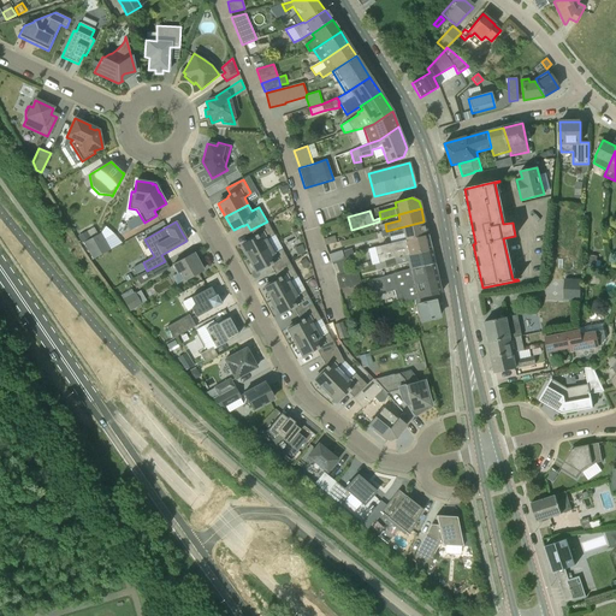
[(248,259),(271,247),(267,238),(274,235),(267,221),(250,230),(253,237),(250,238),(250,240),(241,244),(248,259)]
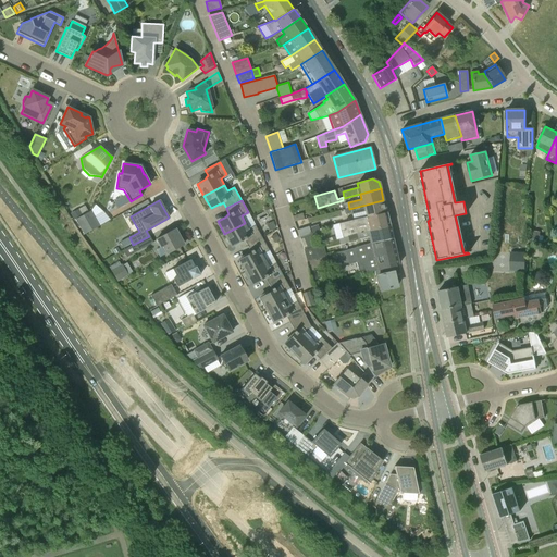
[(363,212),(364,218),(386,212),(383,200),(349,209),(350,214),(363,212)]
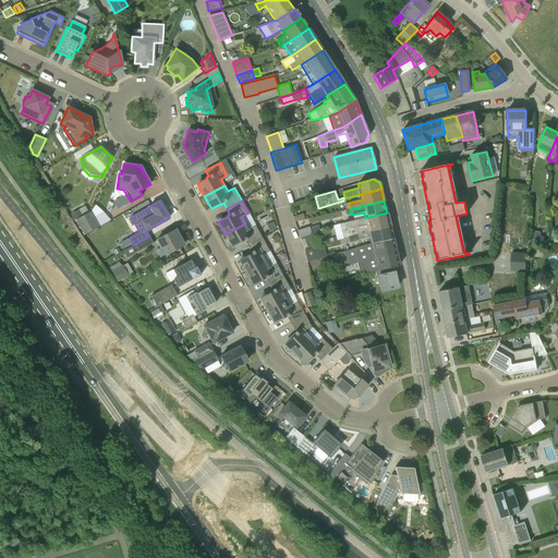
[(79,216),(75,210),(69,214),(72,220),(79,216)]
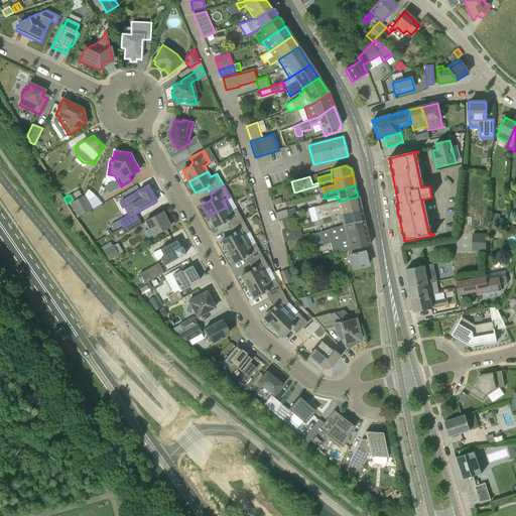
[(84,196),(70,204),(78,218),(92,210),(84,196)]
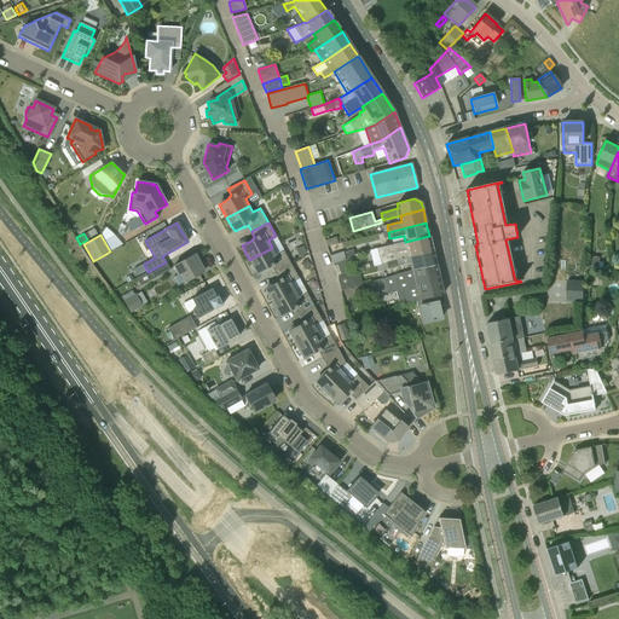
[(394,260),(433,252),(429,236),(405,242),(377,248),(381,265),(394,260)]
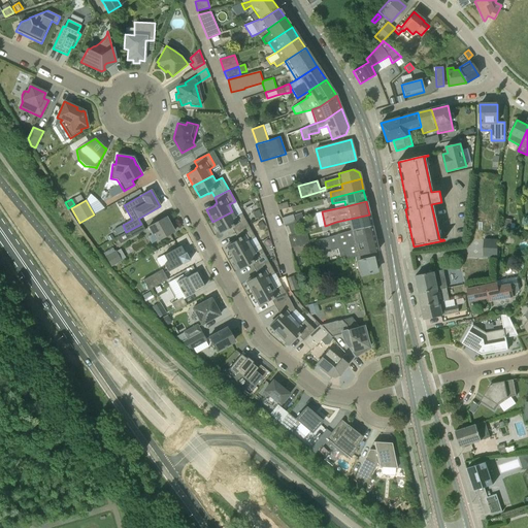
[(259,210),(253,212),(255,219),(261,217),(259,210)]
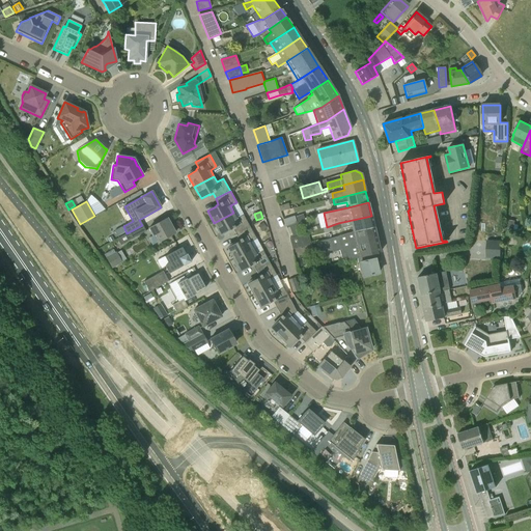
[(235,234),(250,227),(243,215),(236,218),(233,213),(214,223),(221,234),(229,230),(230,231),(232,229),(235,234)]
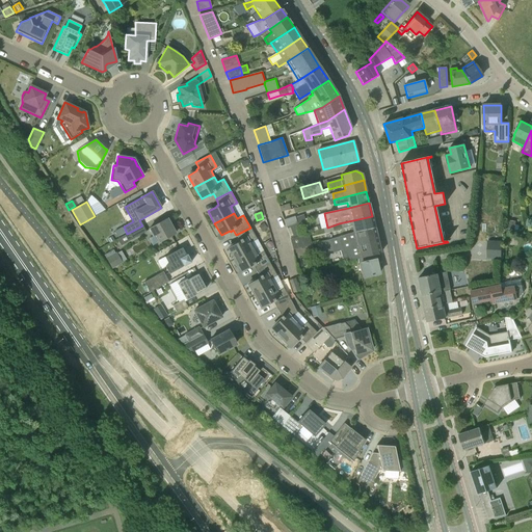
[(306,222),(304,219),(303,215),(296,217),(297,221),(297,223),(298,224),(306,222)]
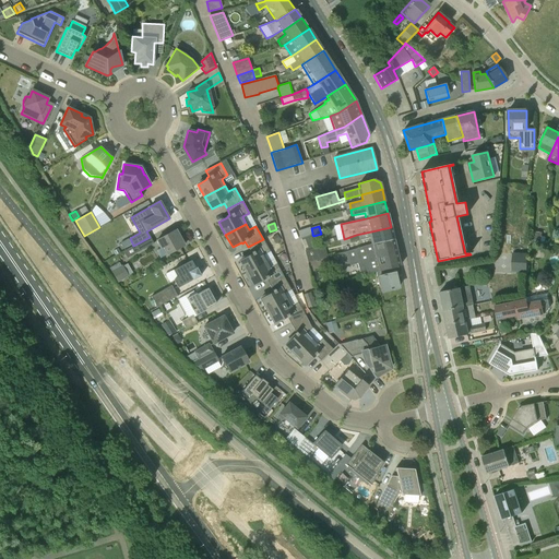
[(298,230),(300,238),(312,235),(310,227),(298,230)]
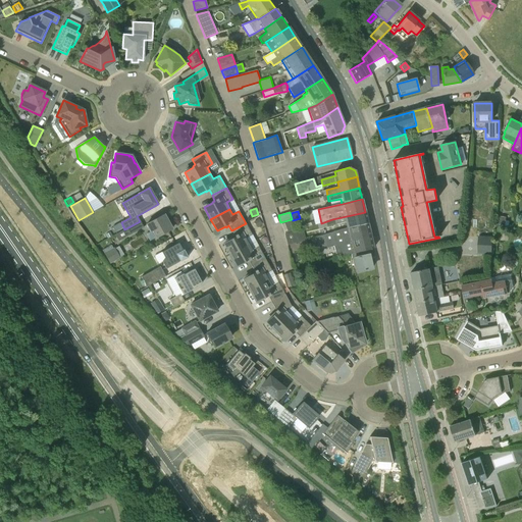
[(348,227),(367,223),(365,212),(332,219),(321,223),(322,228),(346,222),(348,227)]
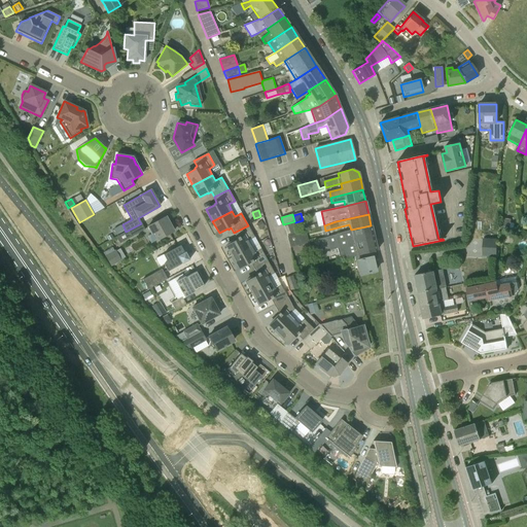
[(303,220),(295,222),(294,221),(283,224),(286,237),(299,233),(296,225),(305,223),(307,222),(305,216),(302,217),(303,220)]
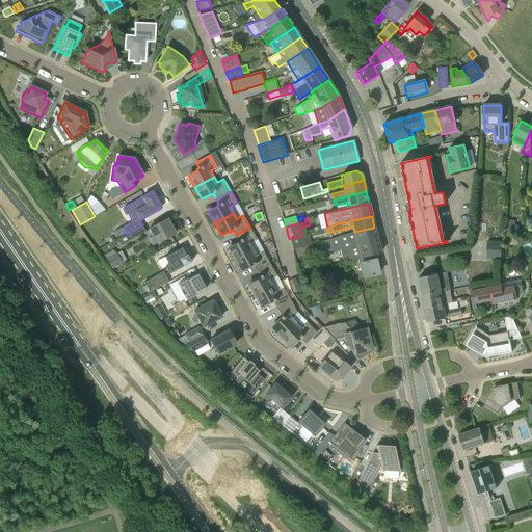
[(507,220),(507,229),(519,230),(519,224),(515,224),(515,221),(507,220)]
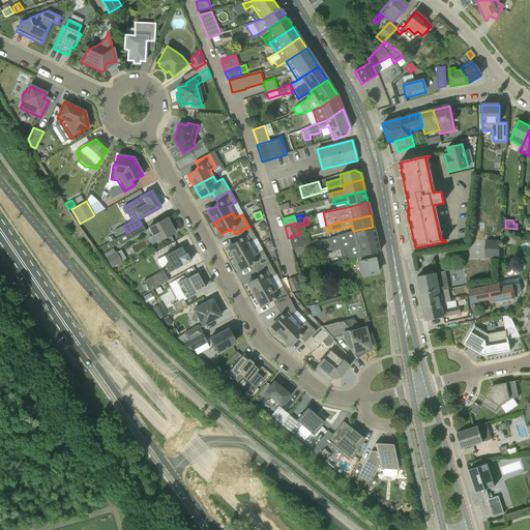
[(152,237),(154,235),(157,242),(175,233),(174,231),(175,229),(173,225),(170,225),(170,224),(166,226),(163,221),(148,229),(152,237)]
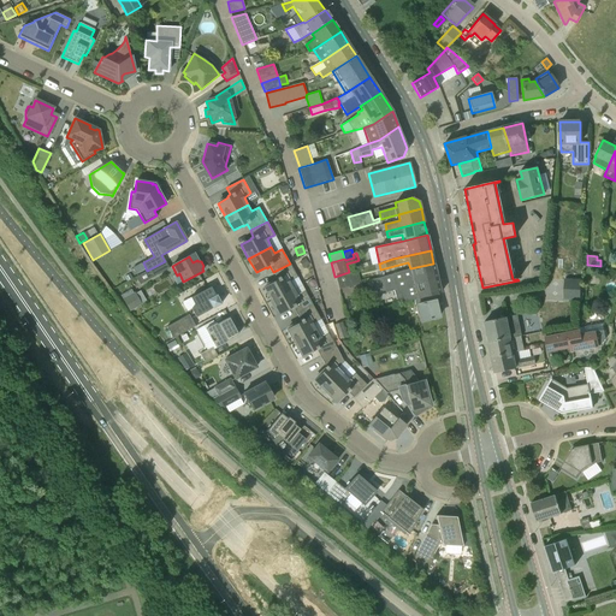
[(306,259),(300,262),(303,268),(309,265),(306,259)]
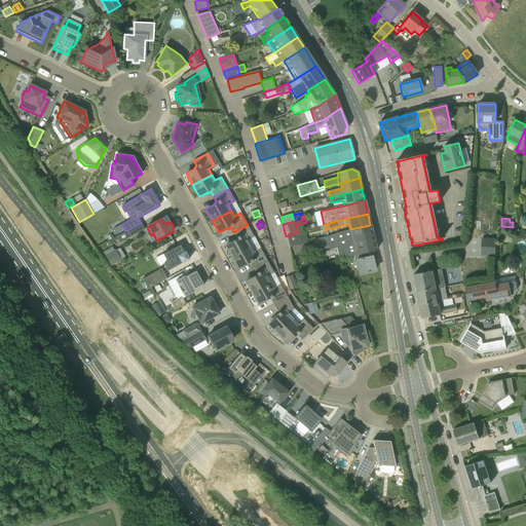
[(141,223),(125,231),(115,236),(119,243),(144,229),(141,223)]
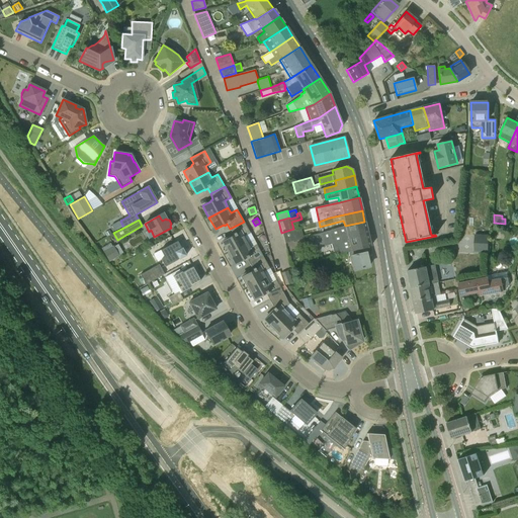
[(112,226),(115,231),(122,227),(119,222),(112,226)]
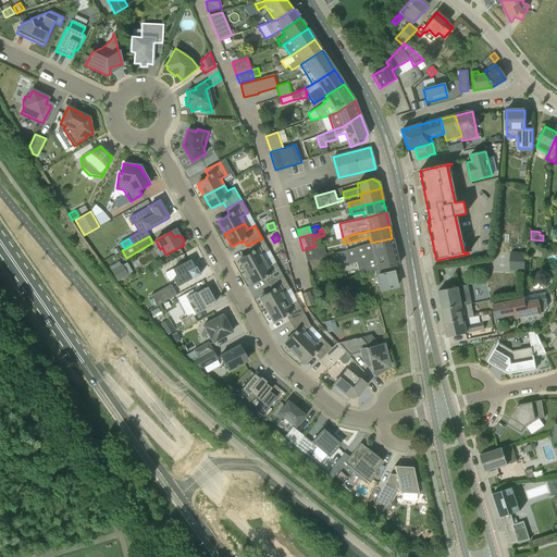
[(238,259),(246,272),(267,261),(262,255),(269,250),(262,238),(247,246),(250,251),(247,254),(248,255),(238,259)]
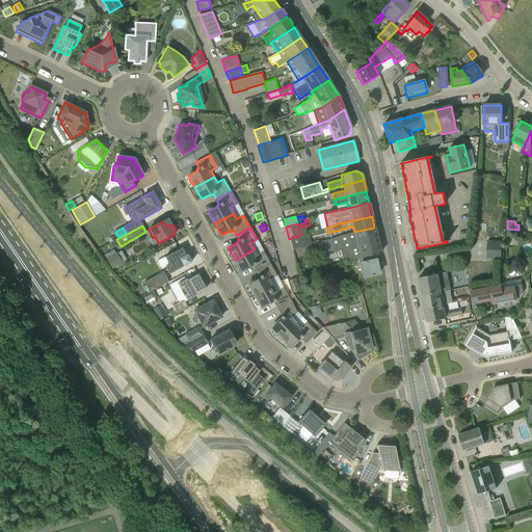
[(354,232),(329,239),(333,254),(340,250),(358,245),(377,241),(374,228),(354,232)]
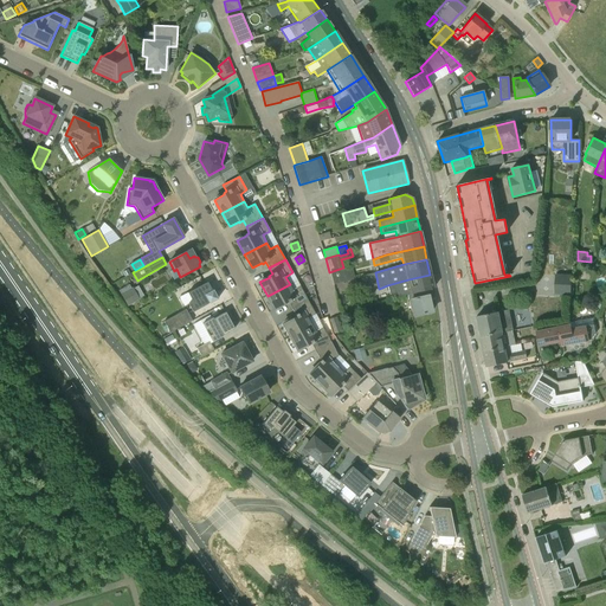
[(329,272),(333,285),(347,282),(345,272),(352,271),(350,266),(343,268),(329,272)]
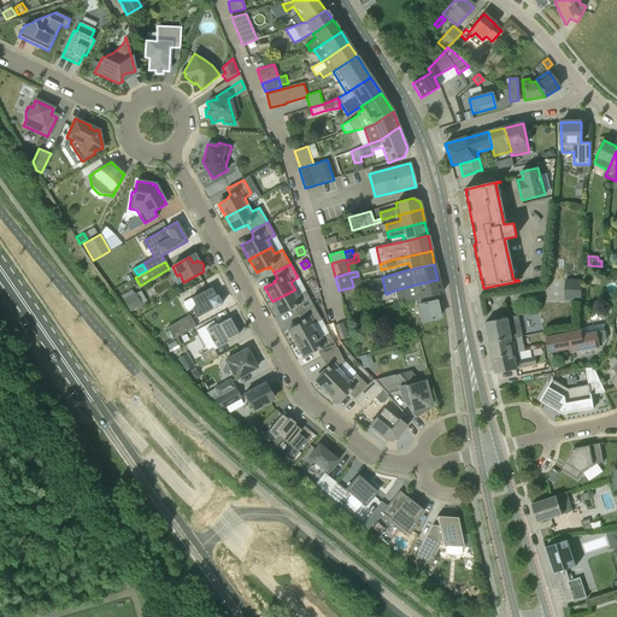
[(416,285),(394,291),(398,304),(418,300),(418,299),(434,295),(441,294),(438,280),(416,285)]
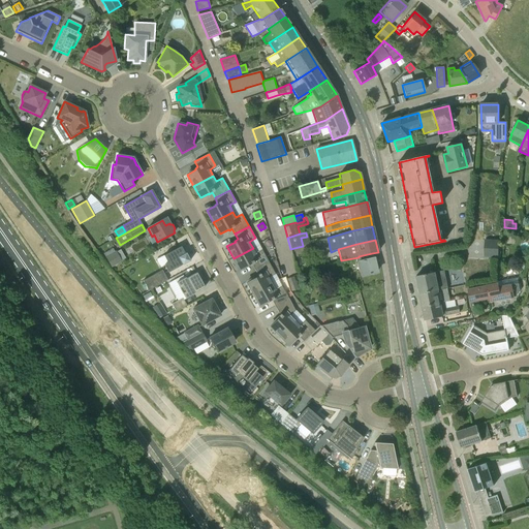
[(499,244),(485,244),(485,260),(499,260),(499,244)]
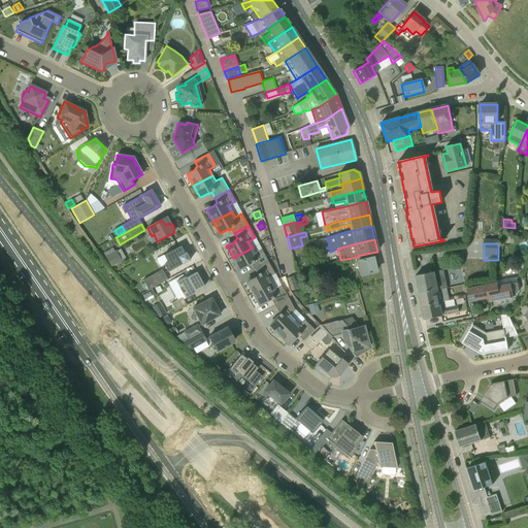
[(116,253),(113,248),(103,254),(110,267),(121,261),(116,253)]
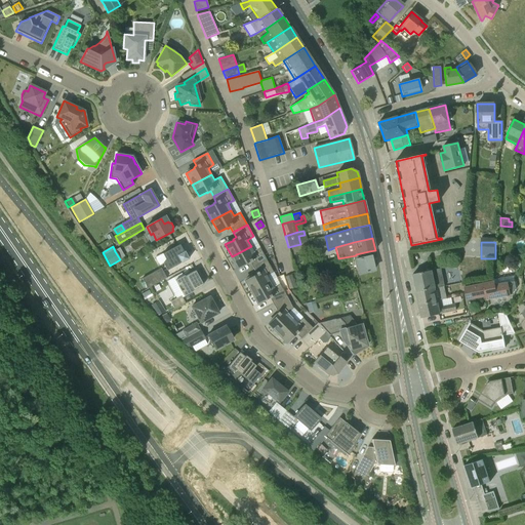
[(252,268),(267,260),(259,248),(254,251),(251,246),(232,256),(238,268),(246,264),(247,265),(249,263),(252,268)]
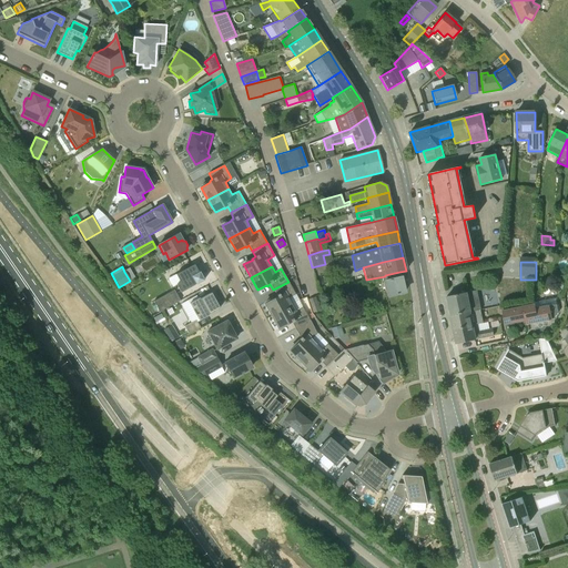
[(175,284),(181,293),(204,281),(202,276),(201,276),(195,267),(185,272),(184,270),(175,274),(180,283),(175,284)]
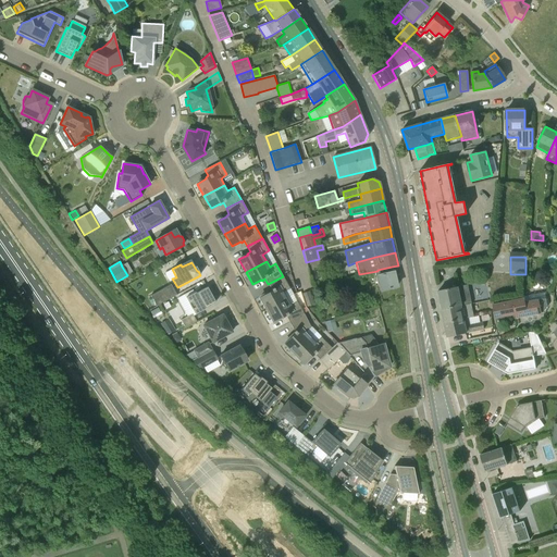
[(376,275),(380,291),(397,287),(393,272),(392,267),(378,270),(378,271),(378,274),(376,275)]
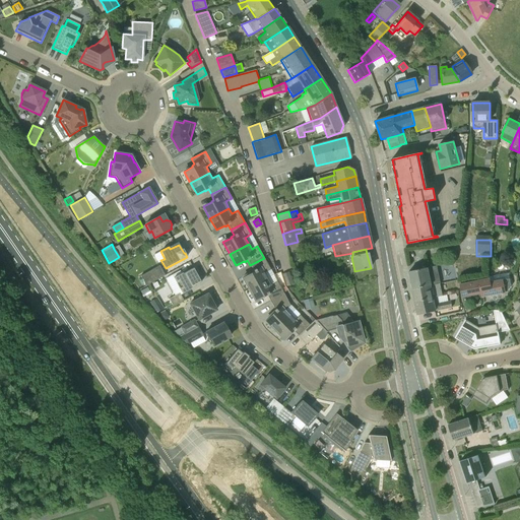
[(243,277),(249,289),(268,278),(264,272),(270,269),(264,258),(250,265),(253,270),(250,272),(251,273),(243,277)]
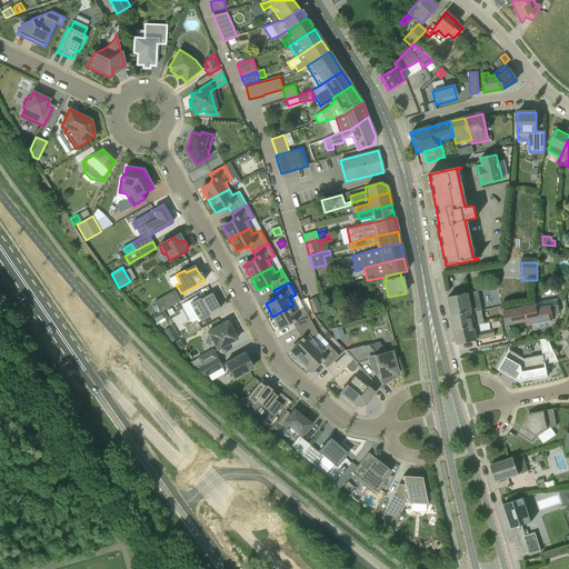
[(175,290),(153,302),(159,312),(180,301),(175,290)]
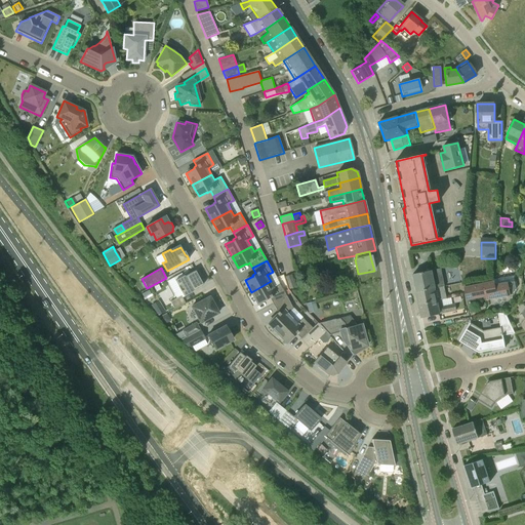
[(444,286),(440,269),(413,275),(416,291),(444,286)]
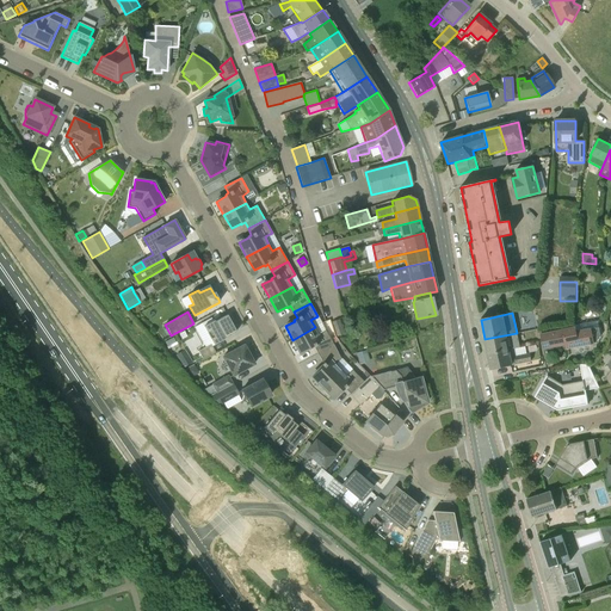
[(224,339),(236,332),(227,315),(215,322),(214,320),(214,321),(211,318),(195,327),(204,347),(198,351),(202,359),(215,353),(211,346),(224,339)]
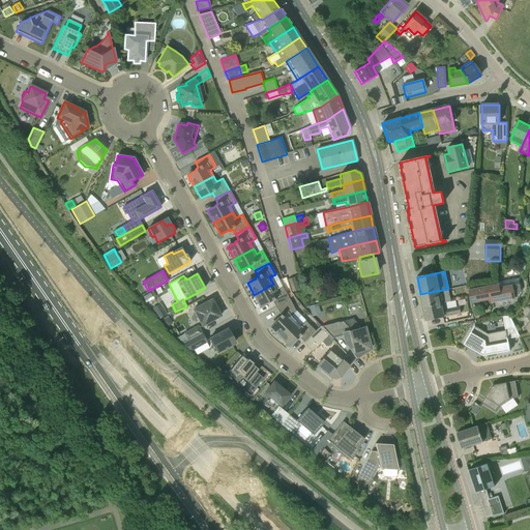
[(287,280),(292,292),(299,290),(294,276),(287,280)]
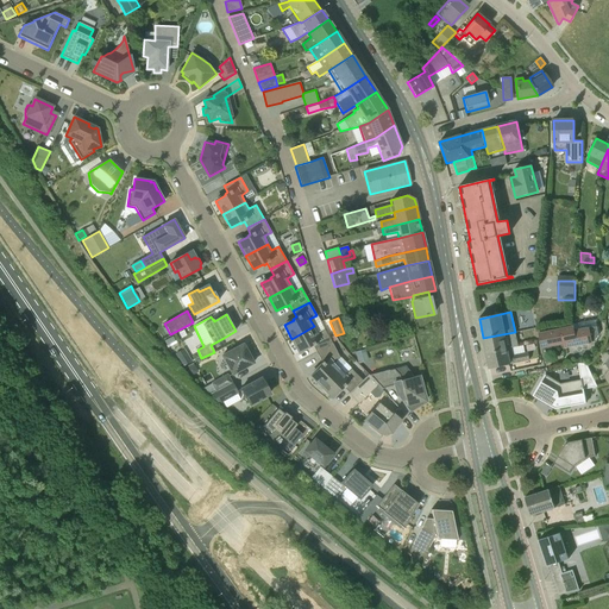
[(560,328),(563,344),(564,347),(591,343),(594,341),(598,336),(596,319),(573,324),(573,326),(560,328)]
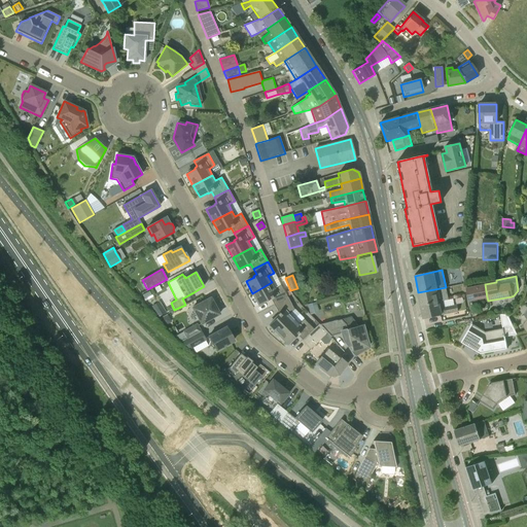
[(274,305),(287,297),(281,285),(275,288),(272,282),(252,293),(258,305),(267,301),(268,302),(271,300),(274,305)]
